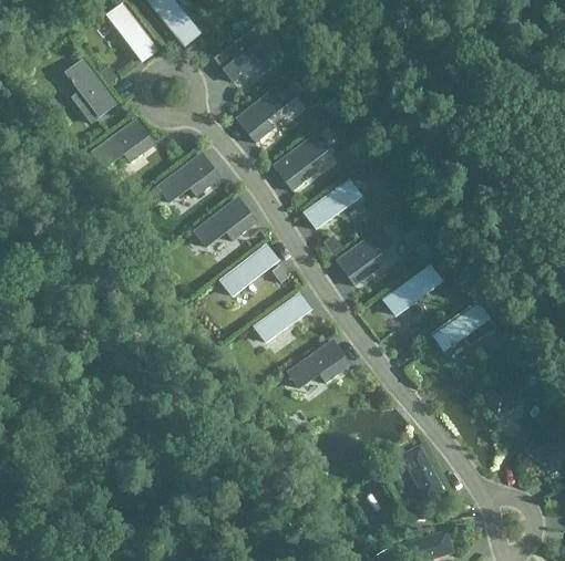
[(119,0),(103,11),(140,60),(156,48),(121,0),(119,0)]
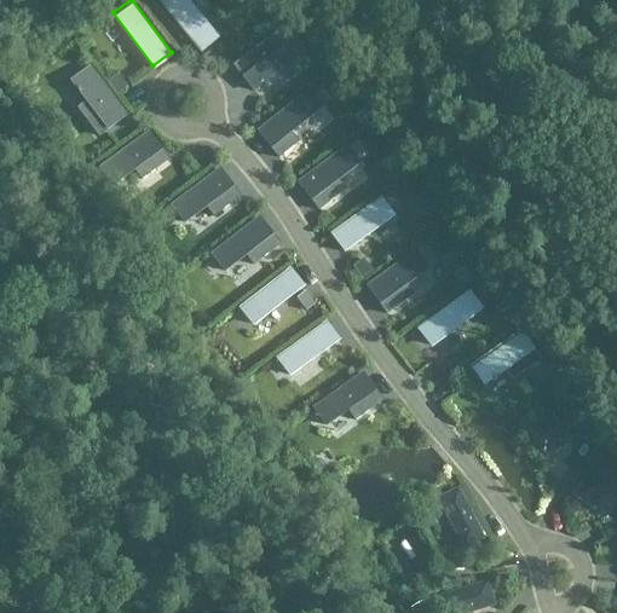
[(199,47),(217,33),(189,0),(159,0),(199,47)]
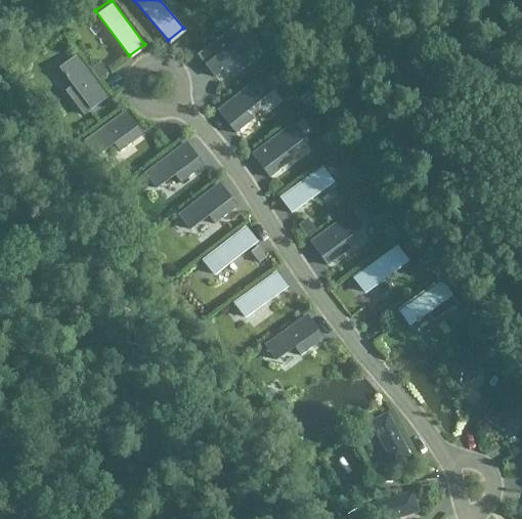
[(245,22),(201,52),(212,69),(256,37),(245,22)]
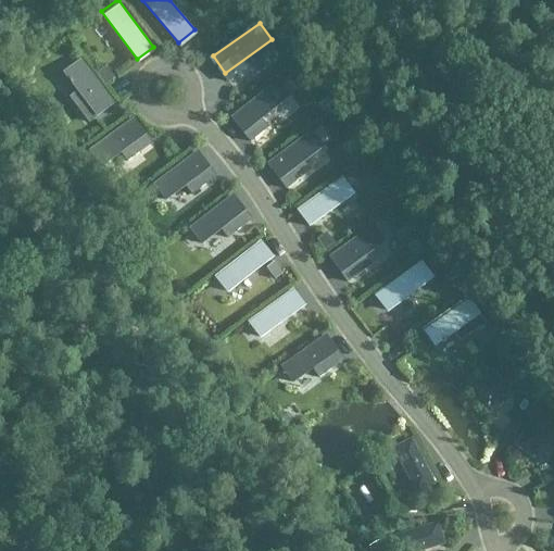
[(80,59),(59,77),(92,116),(106,105),(91,87),(99,80),(80,59)]
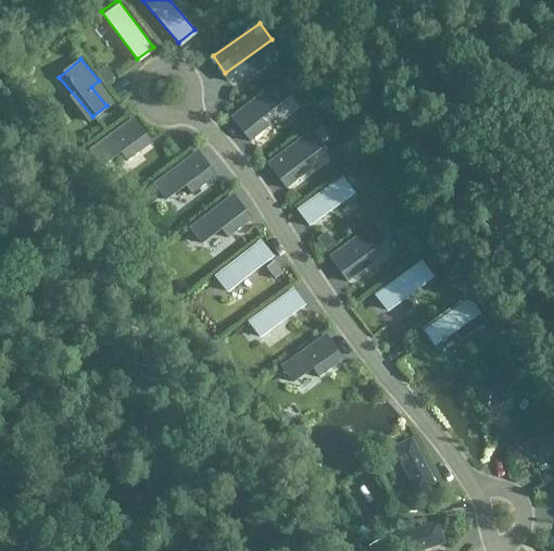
[(278,76),(231,114),(251,138),(268,124),(263,116),(292,92),(278,76)]
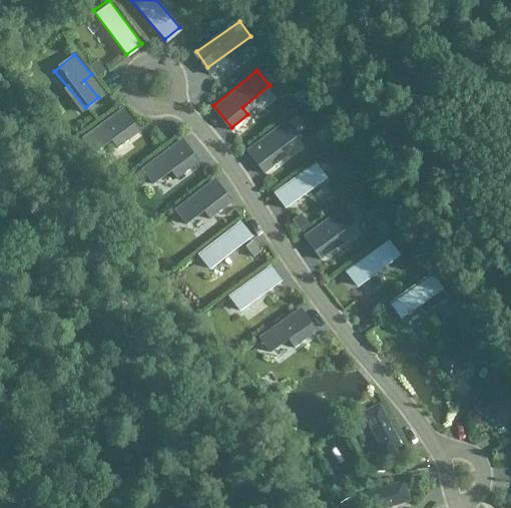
[(122,106),(82,136),(91,147),(131,116),(122,106)]
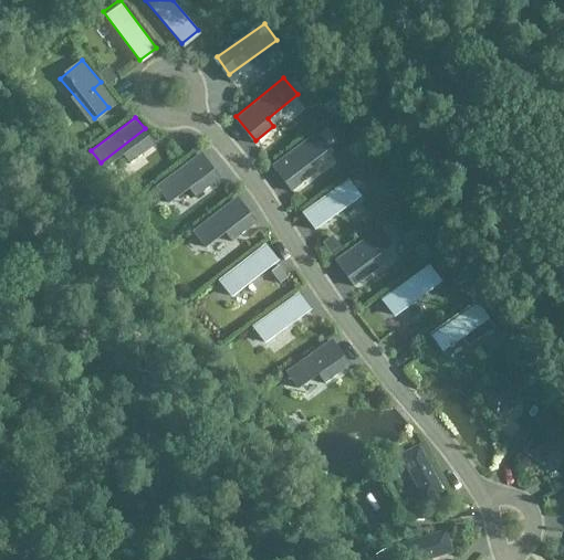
[(319,128),(273,164),(291,188),(317,170),(311,161),(332,146),(319,128)]
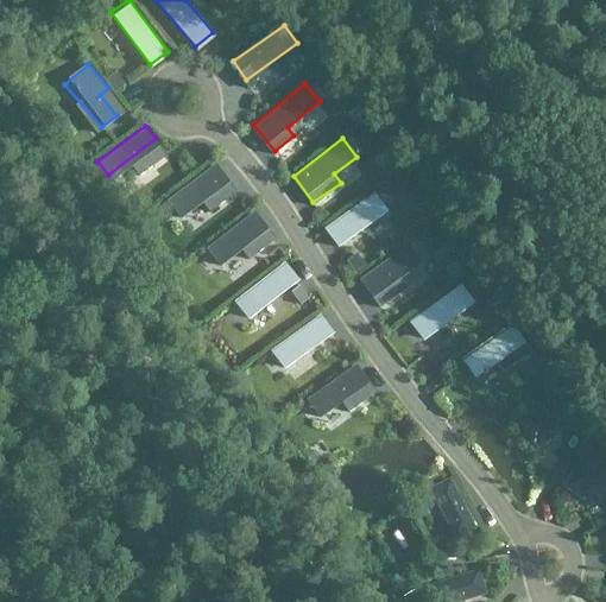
[(218,162),(168,198),(182,216),(204,201),(210,209),(238,188),(218,162)]
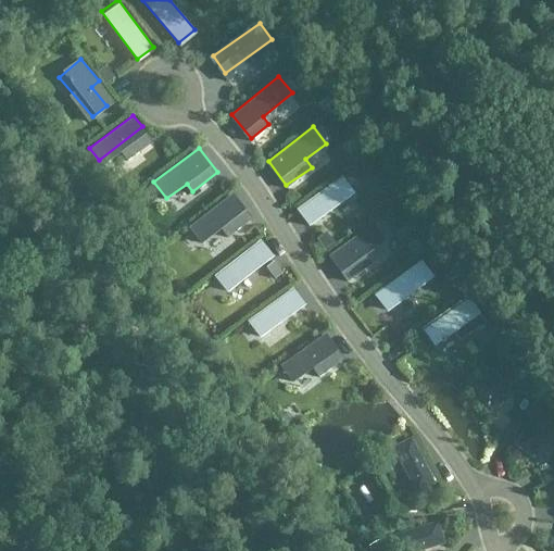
[(343,174),(297,207),(310,224),(355,192),(343,174)]
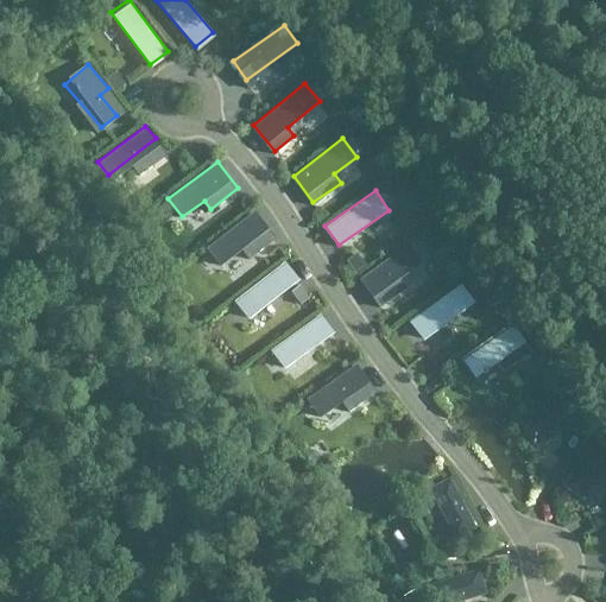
[(256,208),(207,246),(222,265),(242,249),(247,257),(276,235),(256,208)]
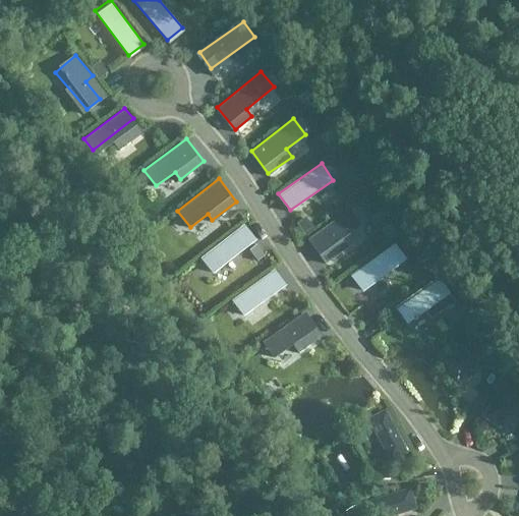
[(350,207),(309,237),(322,253),(362,222),(350,207)]
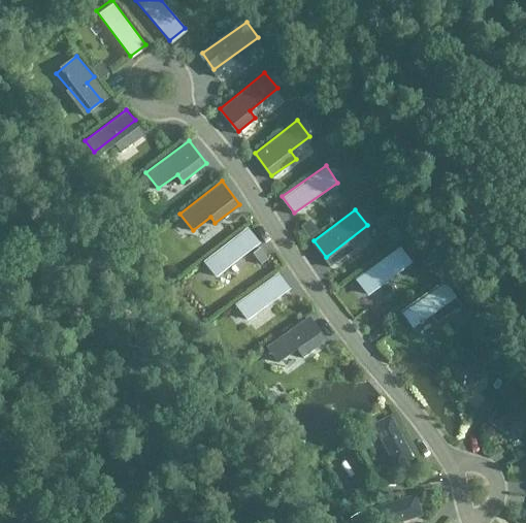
[(248,228),(207,260),(219,274),(259,242),(248,228)]
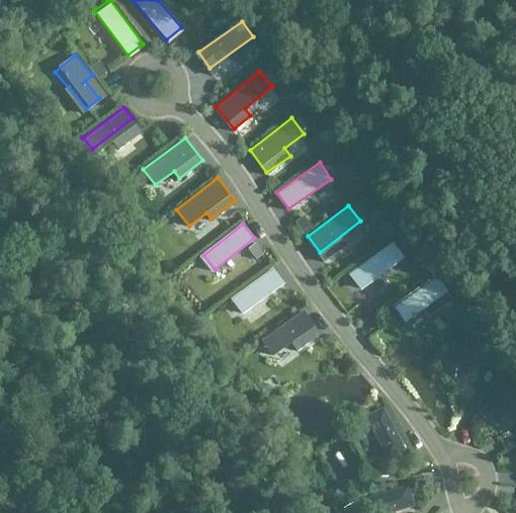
[(390,244),(349,274),(360,288),(401,259),(390,244)]
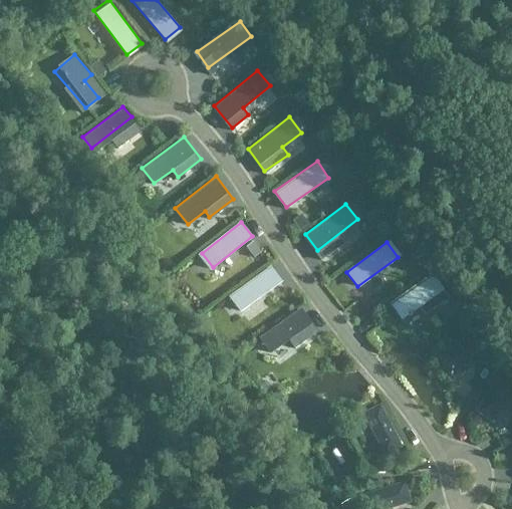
[(271,264),(229,294),(240,310),(283,280),(271,264)]
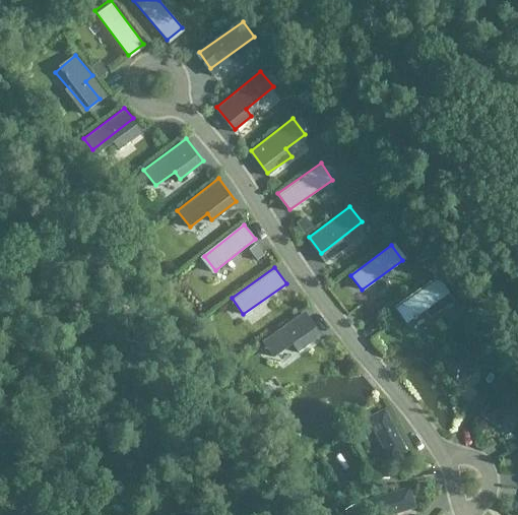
[(436,279),(395,308),(405,322),(423,310),(429,318),(451,302),(436,279)]
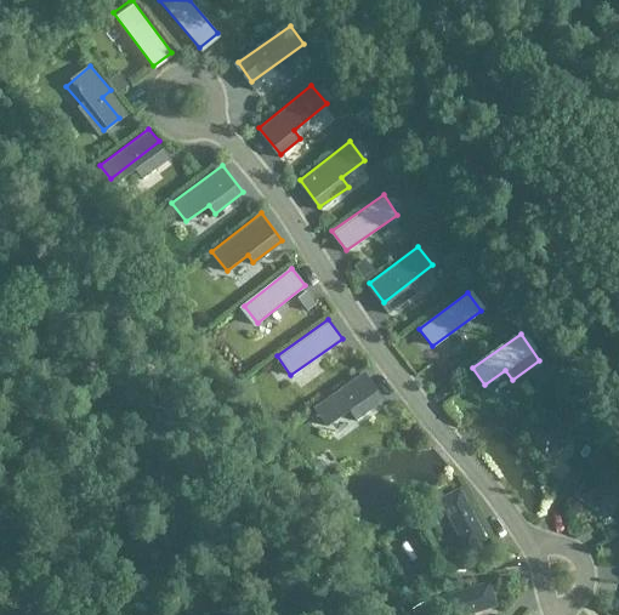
[(311,404),(322,421),(373,387),(362,370),(311,404)]
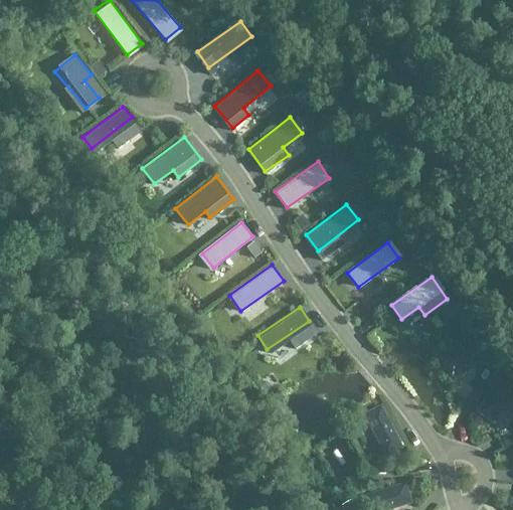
[(441,355),(449,366),(450,367),(452,369),(488,342),(477,328),(447,350),(445,350),(441,353),(441,355)]
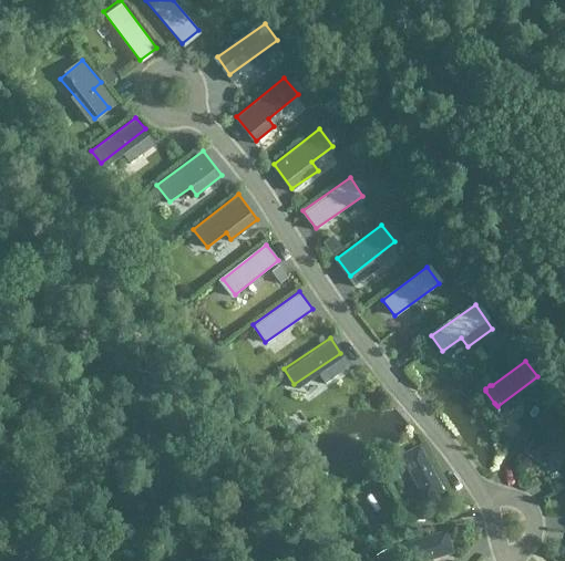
[(536,391),(544,401),(553,394),(545,384),(536,391)]
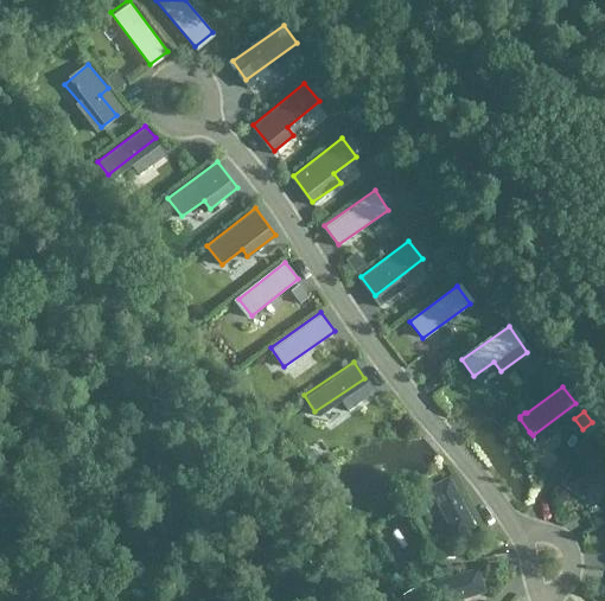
[(604,454),(604,443),(592,435),(564,480),(566,481),(566,484),(580,492),(583,492),(585,487),(585,485),(604,454)]
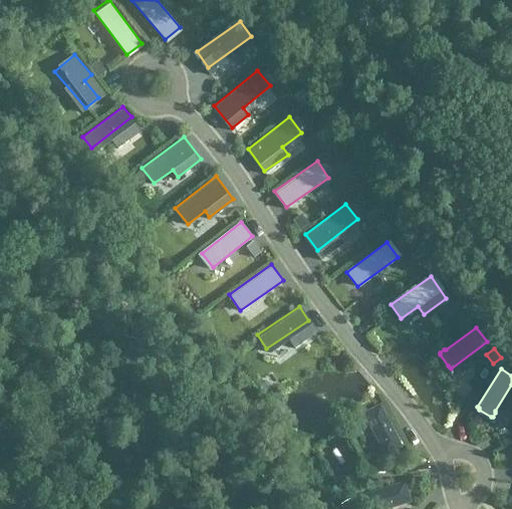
[(368,416),(386,449),(402,441),(380,402),(378,403),(376,402),(364,409),(363,411),(366,415),(368,416)]
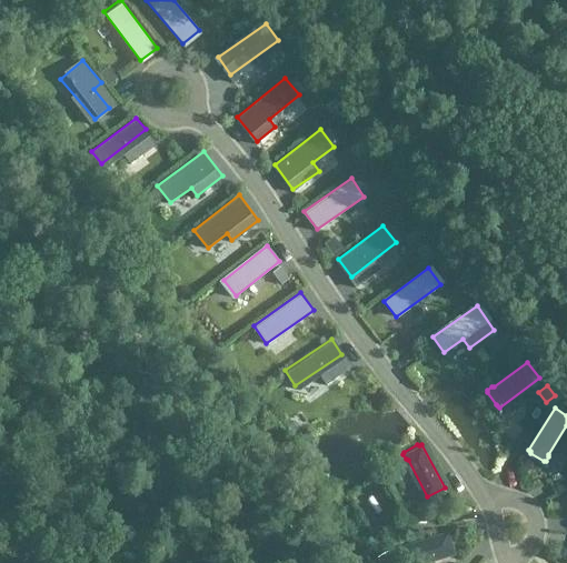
[(411,509),(411,521),(423,521),(421,508),(411,509)]
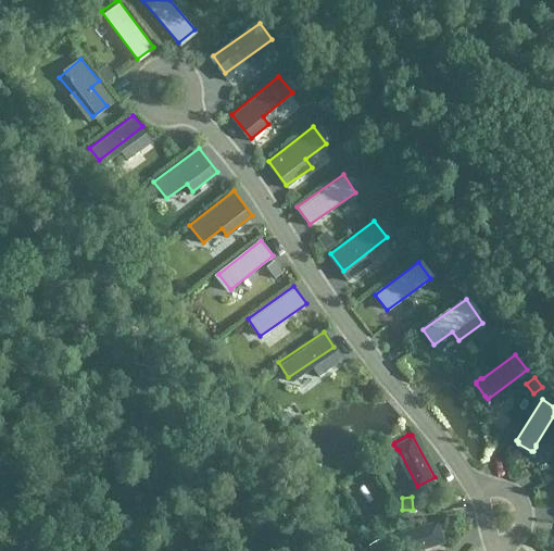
[(437,518),(390,533),(395,550),(399,550),(429,541),(437,541),(442,539),(443,537),(439,523),(439,522),(437,518)]
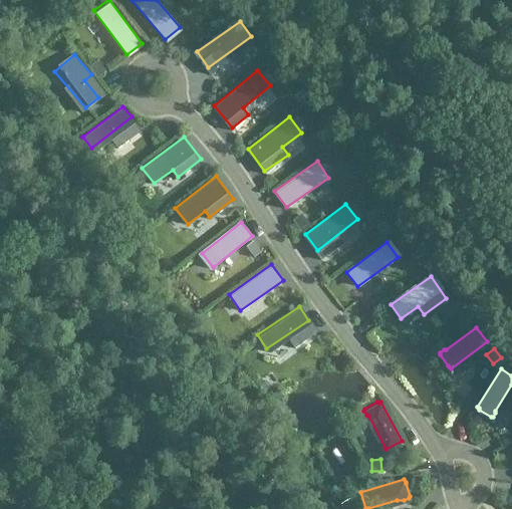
[(344,508),(346,508),(353,505),(348,495),(339,500),(344,508)]
